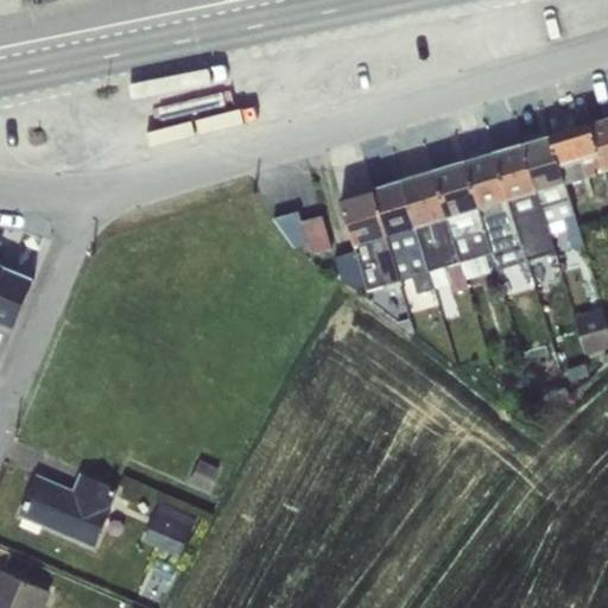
[(607,118),(588,125),(596,156),(607,189),(607,118)]
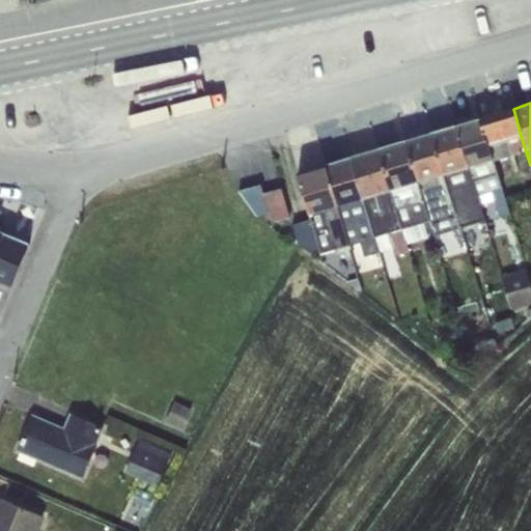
[(513,109),(482,118),(490,143),(521,136),(513,109)]
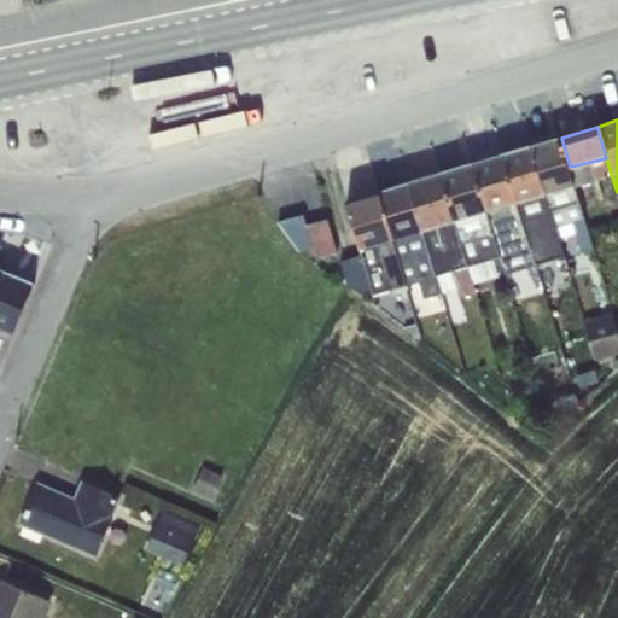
[(561,138),(530,146),(559,237),(573,231),(581,255),(595,249),(570,167),(561,138)]
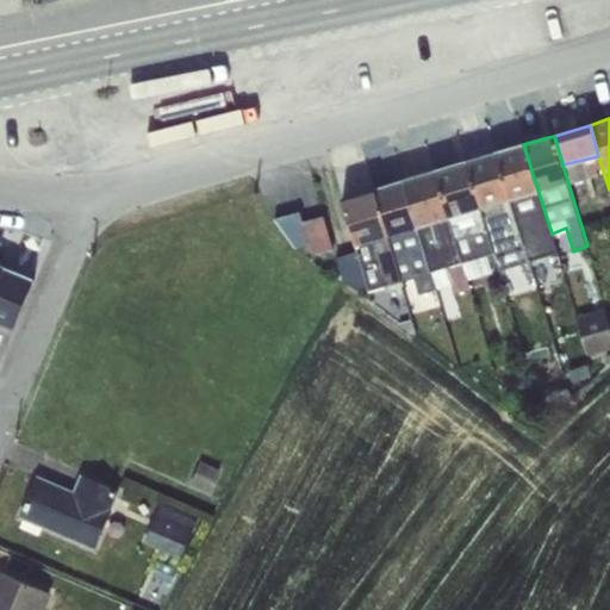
[(523,144),(496,153),(530,261),(537,255),(543,266),(560,261),(552,234),(523,144)]
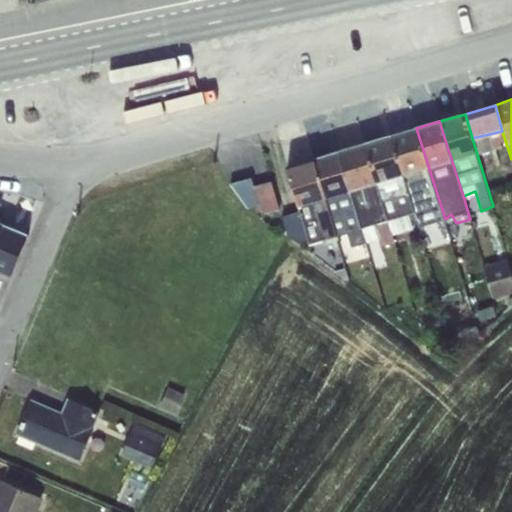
[(416,128),(392,135),(414,212),(420,226),(445,219),(416,128)]
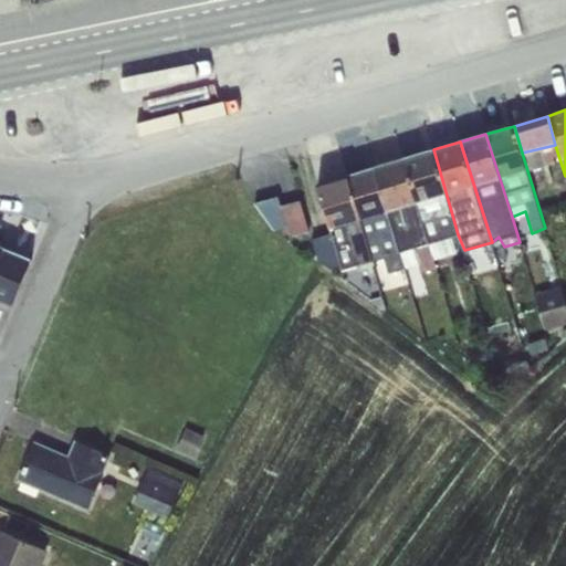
[(433,149),(402,159),(436,269),(451,264),(442,240),(458,234),(433,149)]
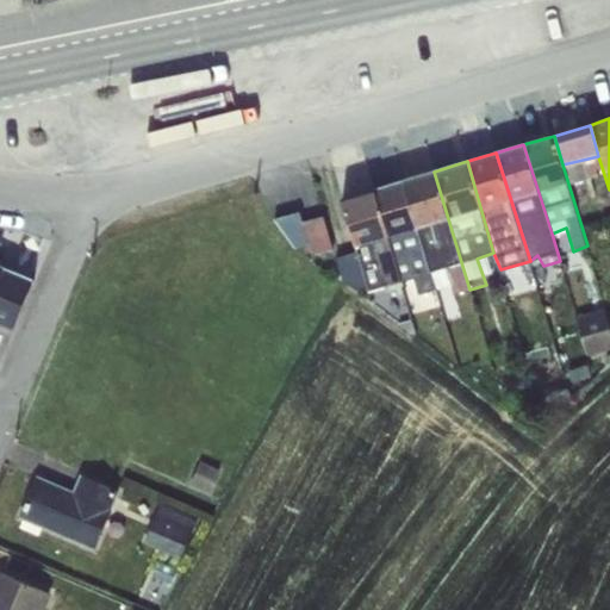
[(434,172),(403,181),(433,286),(440,305),(458,300),(454,293),(470,290),(434,172)]
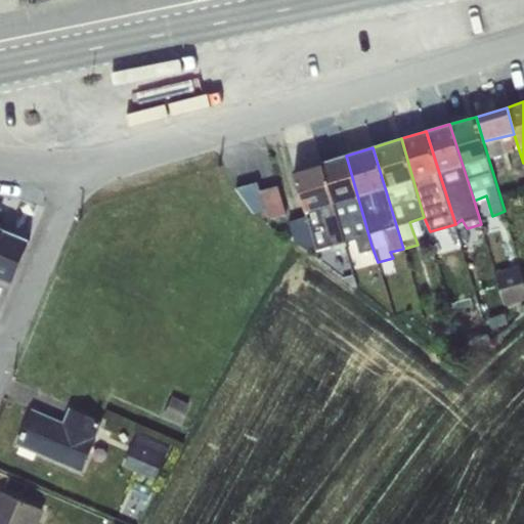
[(346,156),(321,163),(342,234),(353,231),(360,249),(372,246),(346,156)]
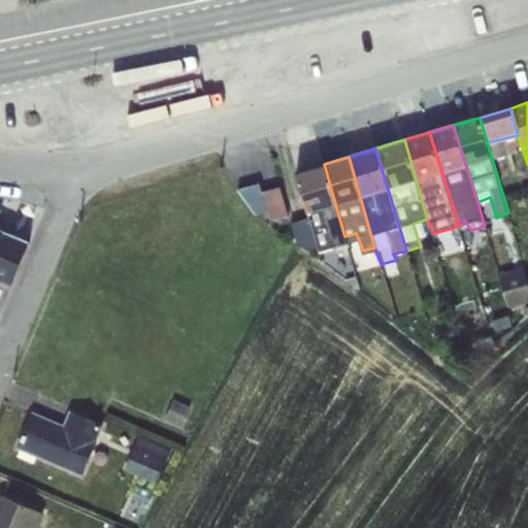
[(348,243),(344,236),(324,164),(296,172),(308,217),(290,223),(297,244),(308,252),(318,249),(321,252),(348,243)]
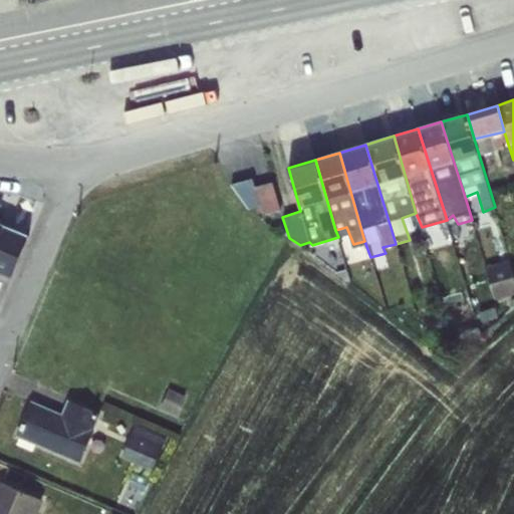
[(248,209),(264,203),(268,214),(293,204),(279,167),(238,182),(248,209)]
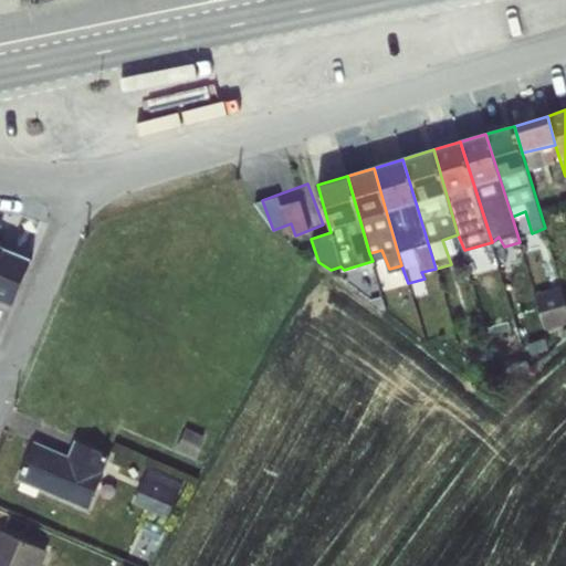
[(0,333),(33,258),(6,247),(0,260),(0,333)]
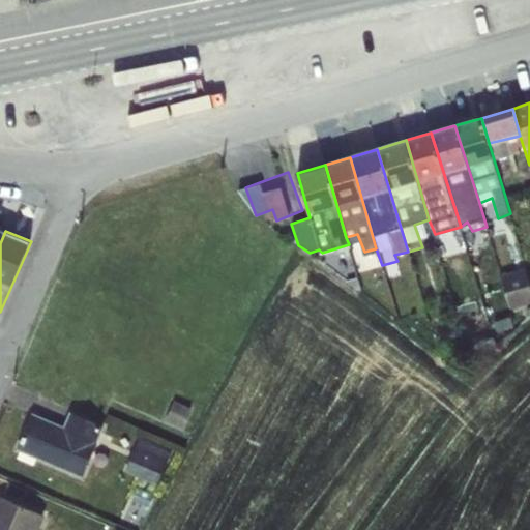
[(502,269),(508,305),(529,300),(529,264),(502,269)]
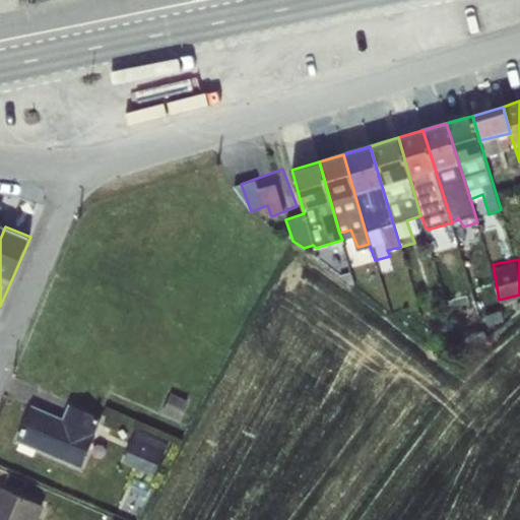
[(80,468),(103,417),(69,403),(63,417),(31,405),(15,441),(80,468)]
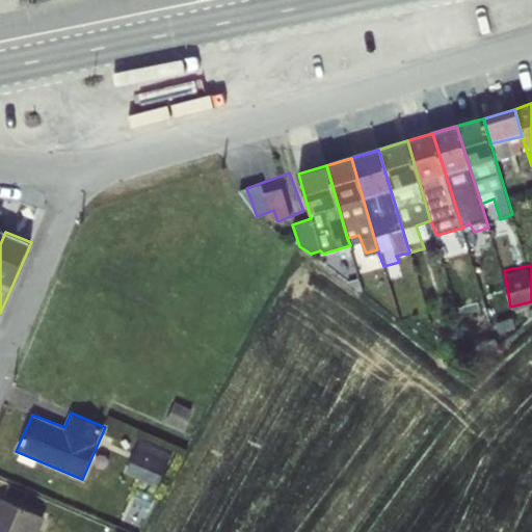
[(141,435),(130,471),(164,481),(175,447),(141,435)]
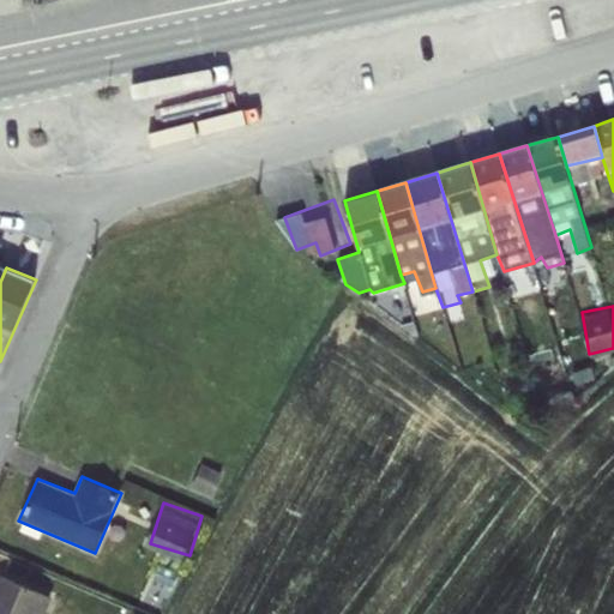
[(46,613),(53,600),(0,576),(0,613),(46,613)]
